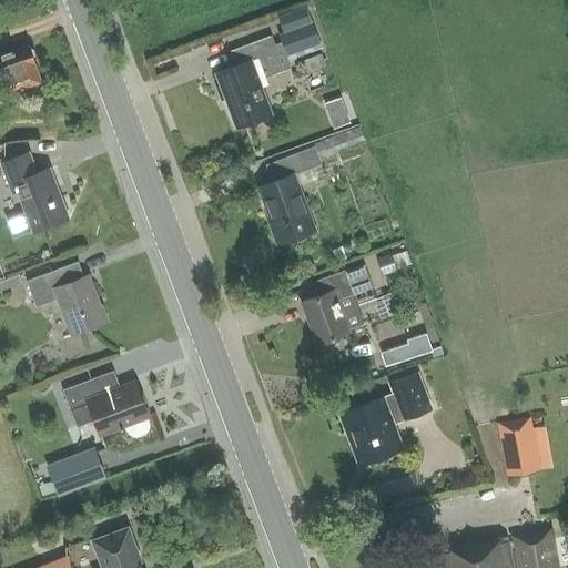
[(291,69),(287,60),(322,47),(306,6),(279,16),(284,32),(277,34),(281,44),(275,47),(271,36),(226,52),(232,67),(214,73),(235,129),(271,115),(261,88),(269,85),(265,78),(291,69)]
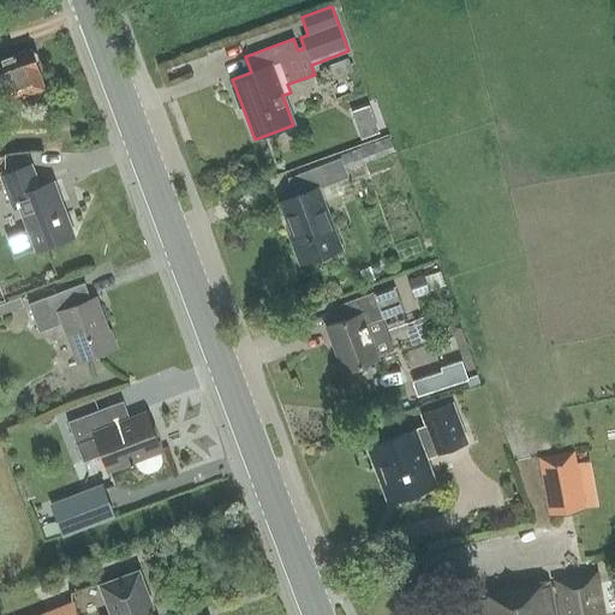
[(0,100),(1,103),(45,89),(30,49),(0,59),(0,100)]
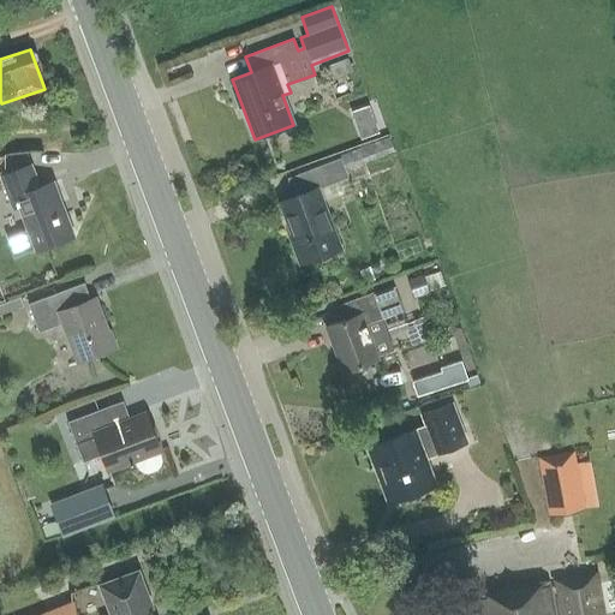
[(352,70),(347,58),(328,65),(333,77),(352,70)]
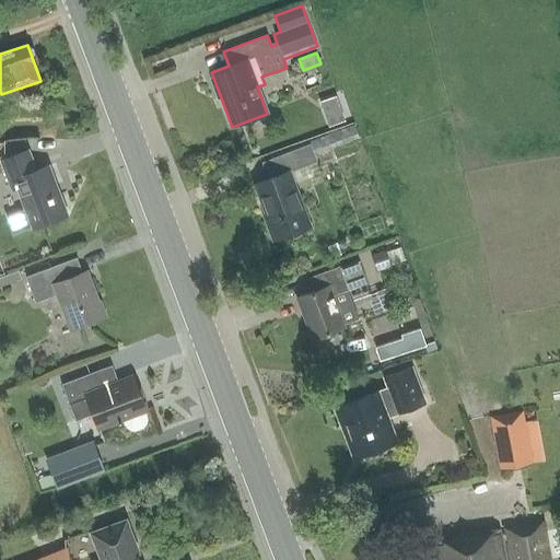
[(335,96),(318,103),(327,127),(343,121),(335,96)]
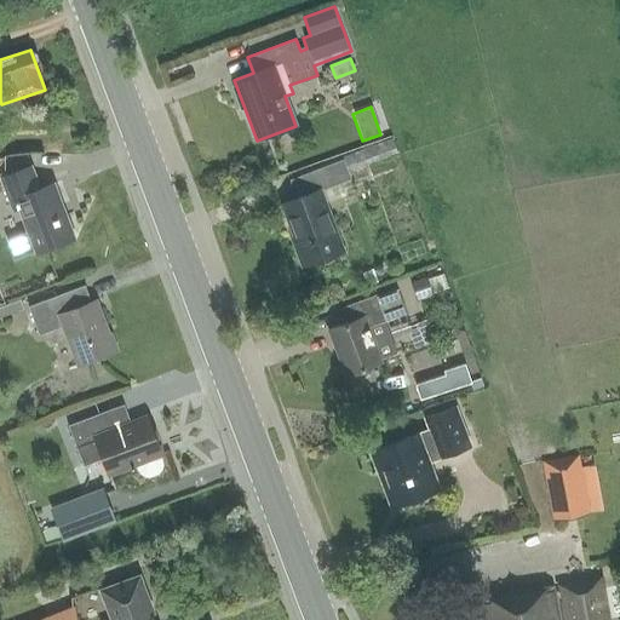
[(392,139),(344,158),(344,160),(348,168),(396,150),(392,139)]
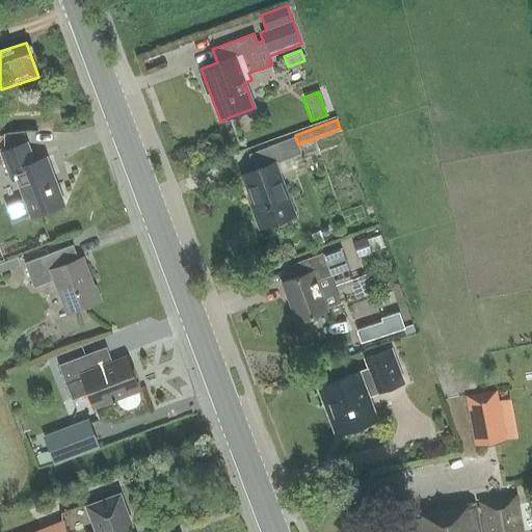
[(298,144),(295,137),(265,149),(270,163),(239,175),(254,213),(251,214),(257,229),(260,228),(260,229),(294,216),(274,163),(301,154),(298,144)]
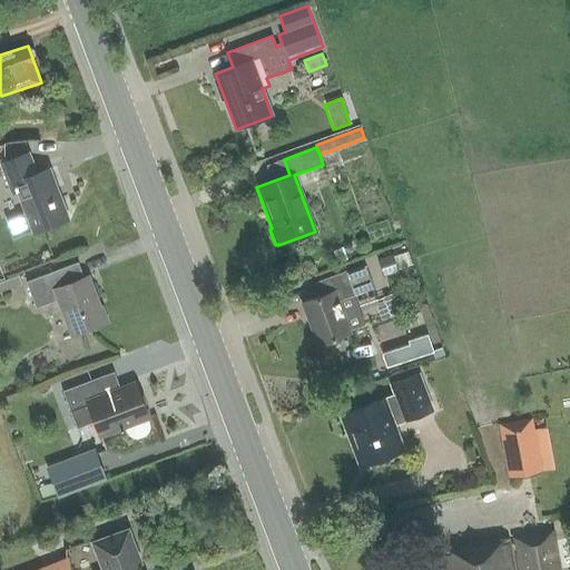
[(68,219),(49,169),(36,174),(28,154),(0,164),(11,194),(17,192),(25,212),(5,219),(12,241),(68,219)]
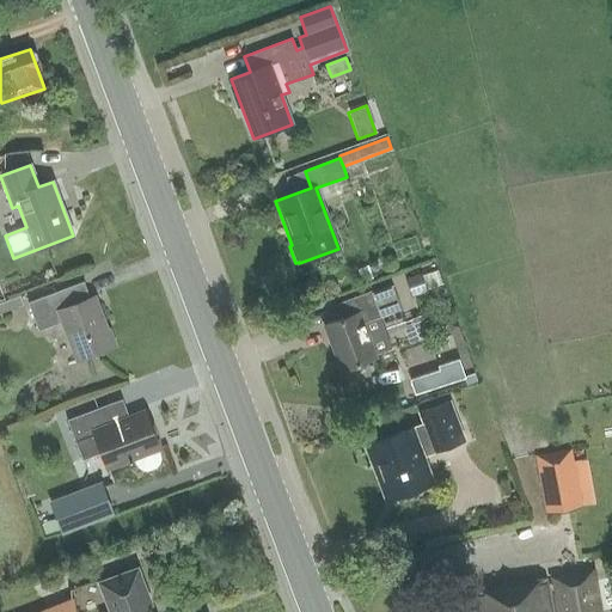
[(359,269),(362,282),(372,279),(367,265),(359,269)]
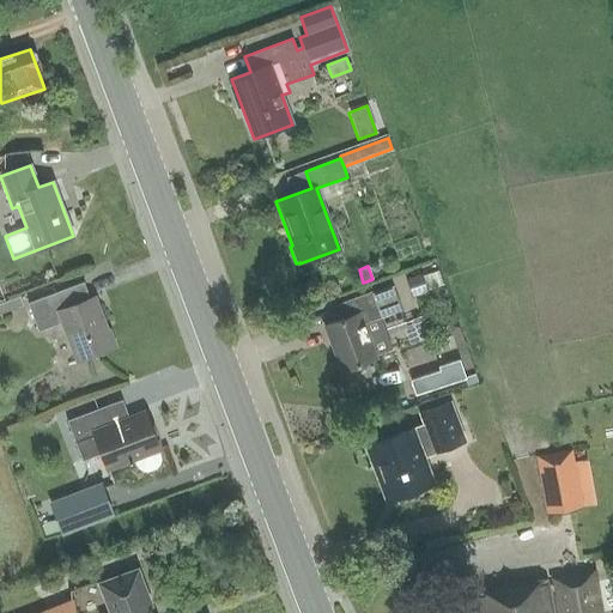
[(422,274),(406,279),(412,298),(428,292),(422,274)]
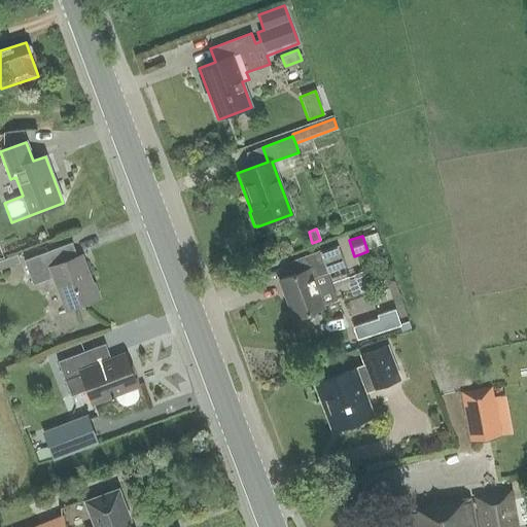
[(65,245),(36,256),(24,260),(33,285),(54,277),(66,311),(99,299),(94,284),(92,284),(81,256),(71,260),(65,245)]
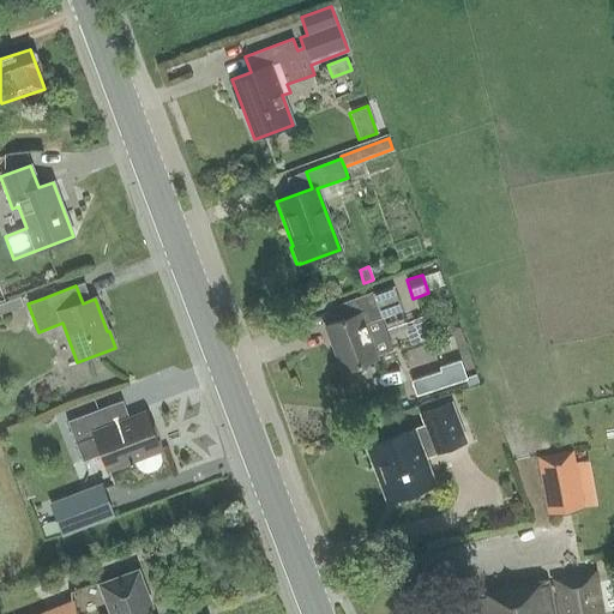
[(377,360),(374,354),(392,348),(381,319),(403,311),(393,286),(373,294),(372,293),(337,305),(343,320),(325,326),(342,372),(377,360)]
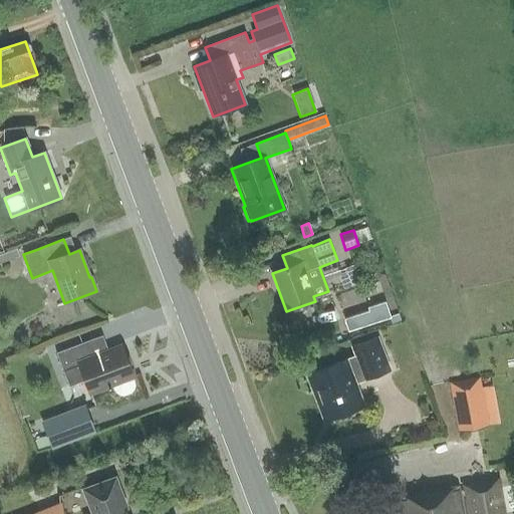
[(345,317),(349,330),(392,317),(386,300),(367,306),(368,309),(345,317)]
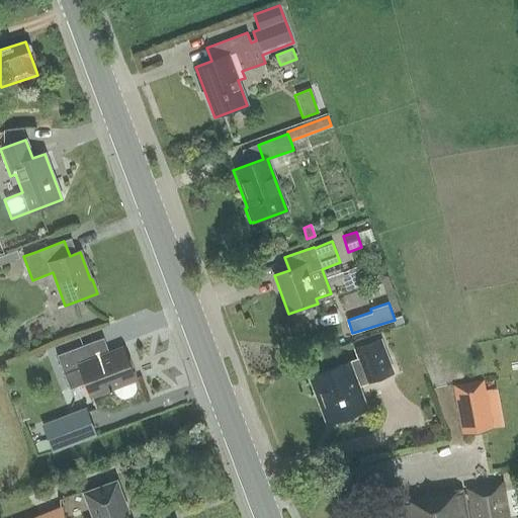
[(360,358),(313,375),(330,422),(365,409),(357,385),(393,372),(380,339),(356,348),(360,358)]
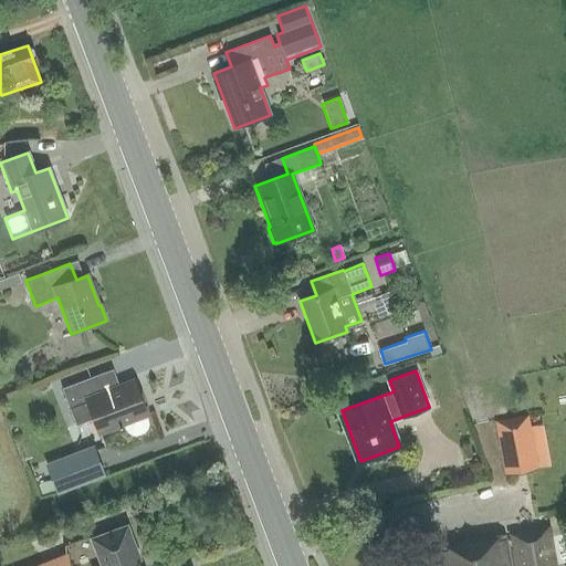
[(108,388),(103,373),(62,388),(75,425),(93,418),(98,435),(123,425),(125,429),(127,432),(130,436),(136,436),(144,432),(148,429),(148,425),(147,420),(146,416),(147,416),(134,379),(108,388)]
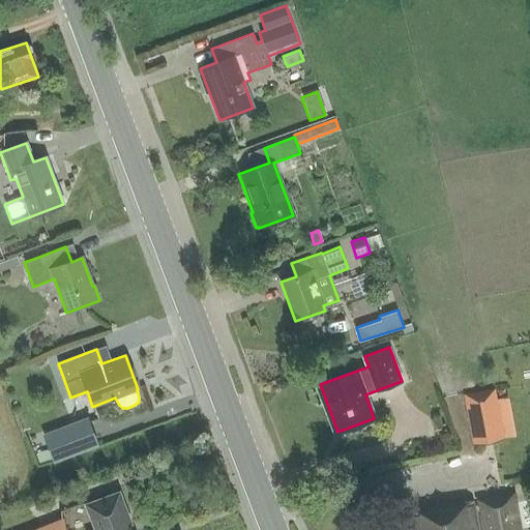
[(472,443),(503,438),(495,388),(464,394),(472,443)]
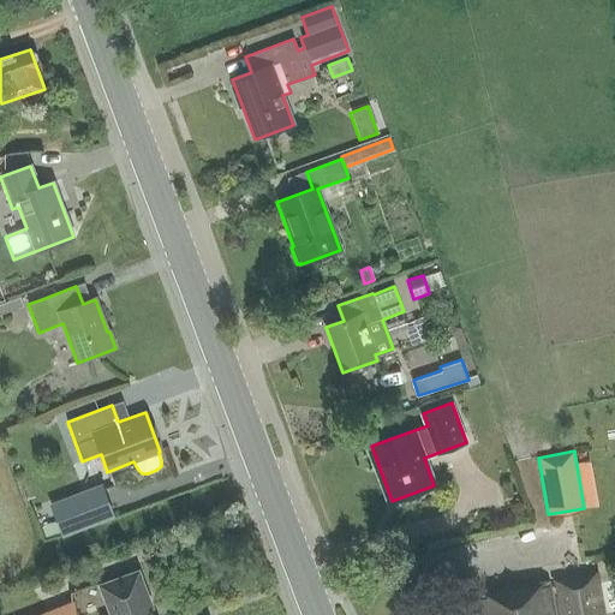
[(52,505),(64,536),(113,518),(101,487),(52,505)]
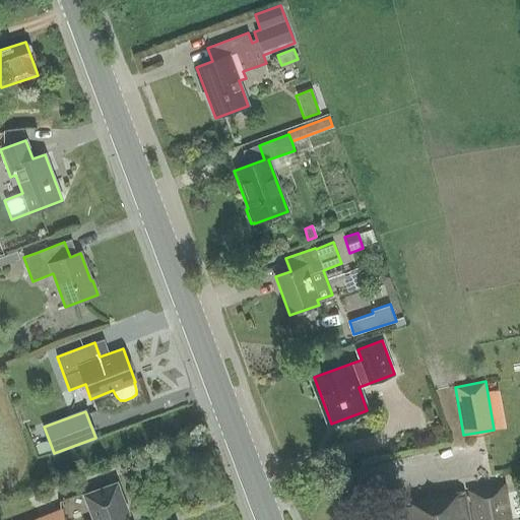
[(470,519),(511,519),(505,483),(465,491),(466,497),(465,497),(464,492),(401,503),(404,519),(468,519),(466,502),(467,502),(470,519)]
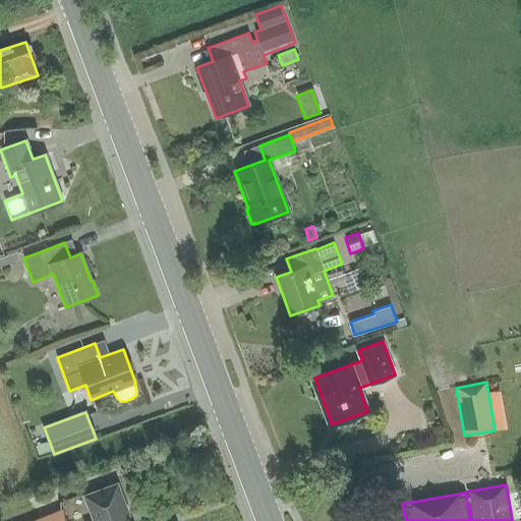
[(129,520),(116,485),(85,497),(94,520),(129,520)]
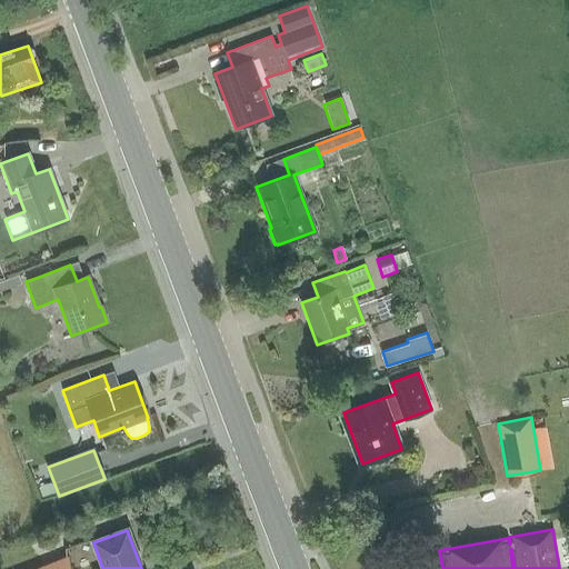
[(67,568),(67,559),(38,568),(67,568)]
